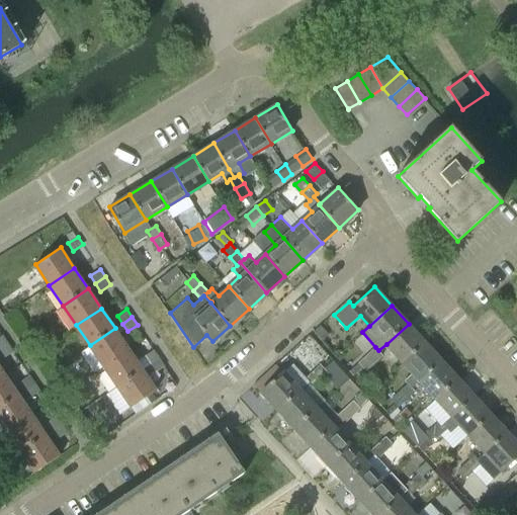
[(321,323),(314,330),(322,339),(329,333),(321,323)]
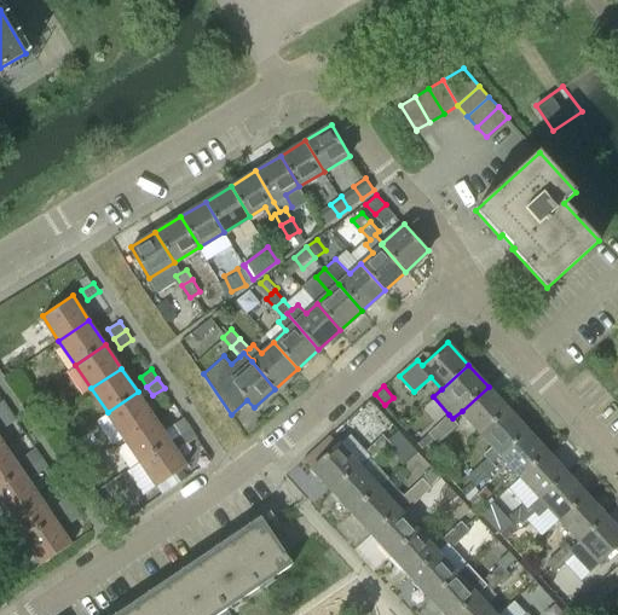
[(508,407),(489,387),(462,411),(481,431),(508,407)]
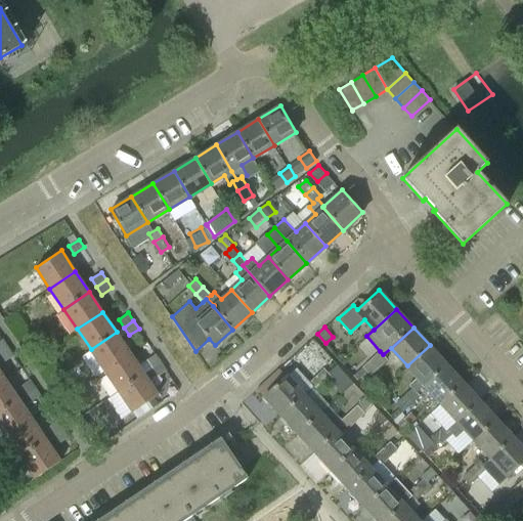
[(130,352),(117,332),(91,349),(104,370),(130,352)]
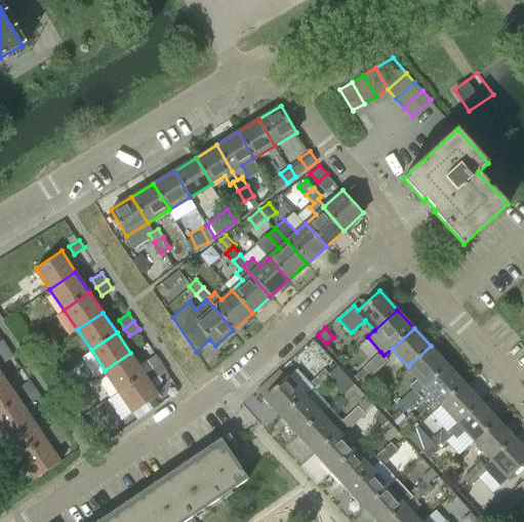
[(417,392),(425,386),(447,364),(431,346),(408,366),(417,377),(410,385),(414,388),(417,392)]
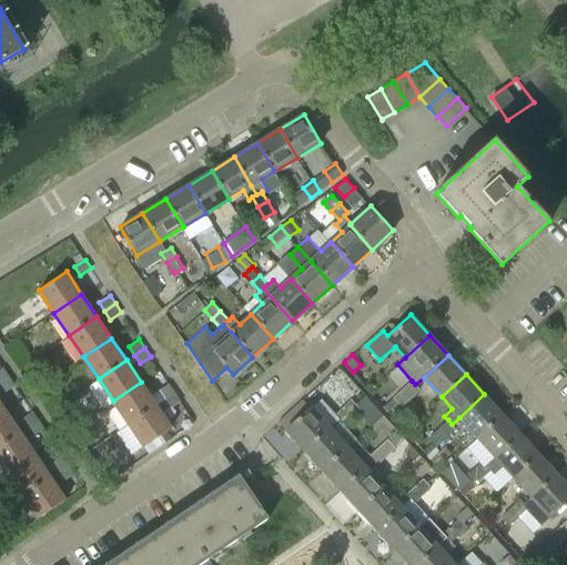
[(14,384),(9,375),(0,381),(0,385),(3,391),(14,384)]
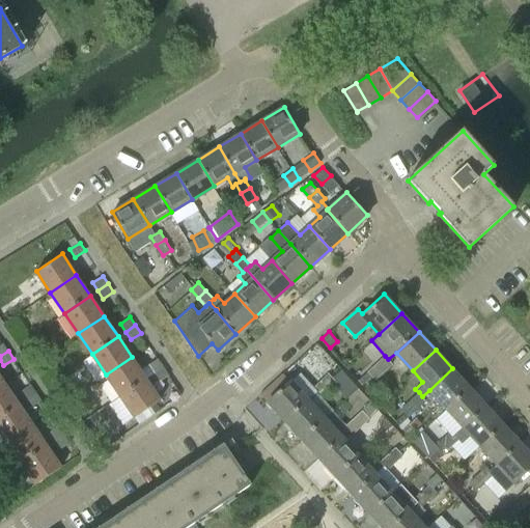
[(392,363),(388,359),(385,356),(377,363),(384,371),(392,363)]
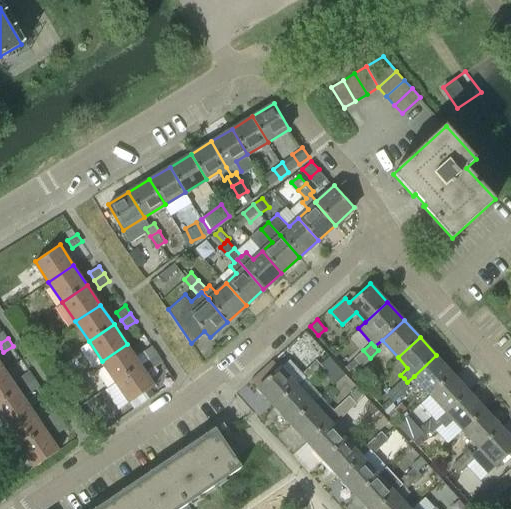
[(102,361),(116,381),(141,364),(127,344),(102,361)]
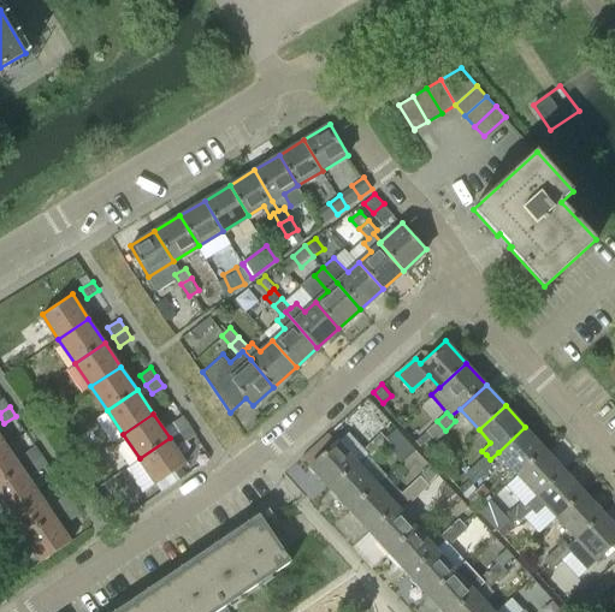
[(172,423),(178,432),(189,425),(183,415),(172,423)]
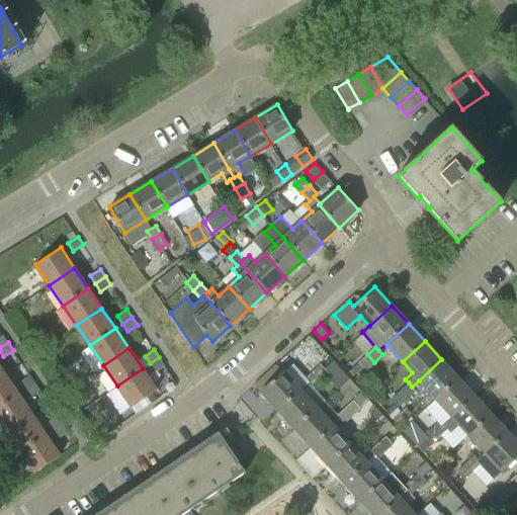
[(374,362),(367,354),(352,368),(355,372),(362,365),(366,369),(374,362)]
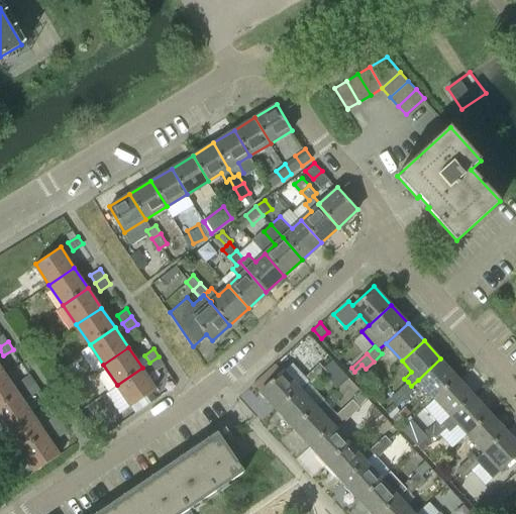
[(164,364),(159,356),(149,363),(155,371),(164,364)]
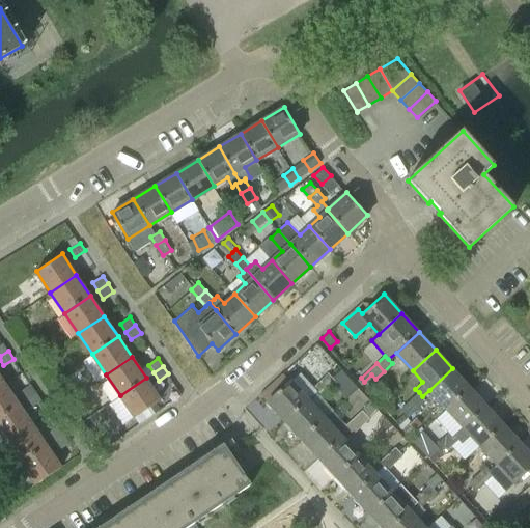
[(470,387),(452,368),(429,390),(447,408),(470,387)]
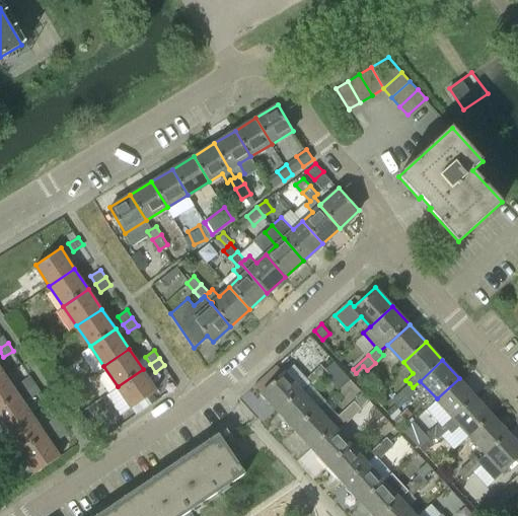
[(262,391),(278,410),(300,389),(301,389),(308,383),(311,387),(319,380),(313,372),(308,377),(294,361),(284,371),(262,391)]
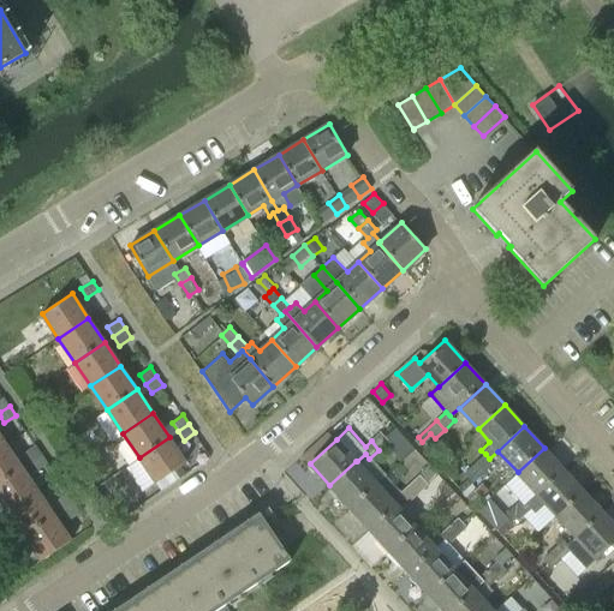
[(397,453),(409,441),(397,427),(386,437),(388,441),(387,443),(397,453)]
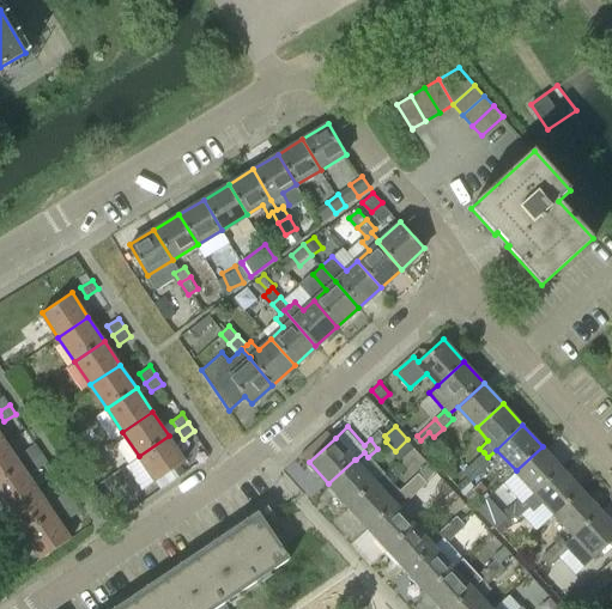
[(334,438),(327,431),(301,454),(309,462),(334,438)]
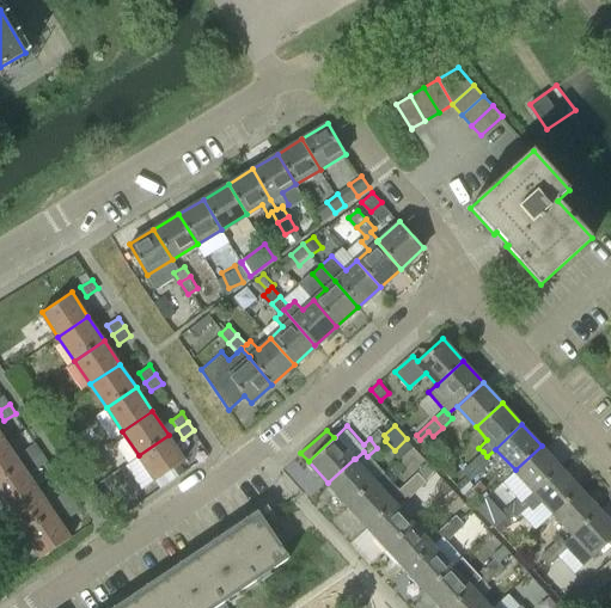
[(370,438),(377,448),(385,441),(386,438),(384,435),(379,430),(370,438)]
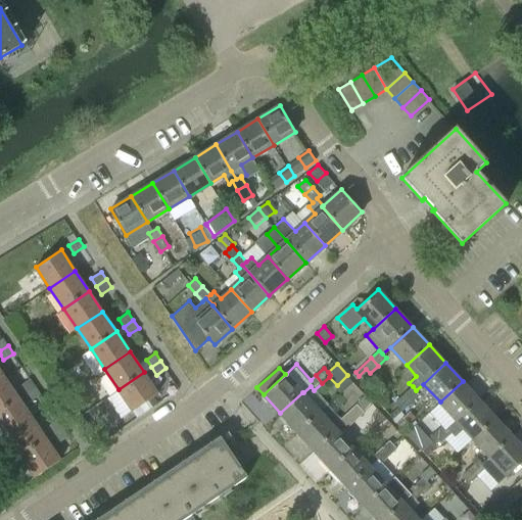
[(158,393),(144,372),(119,389),(133,411),(158,393)]
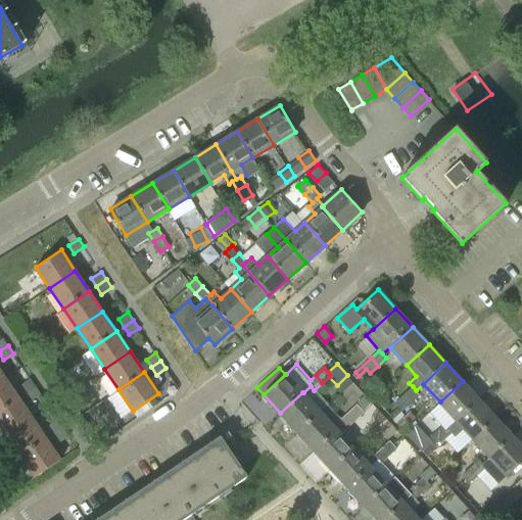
[(0,410),(18,397),(5,377),(0,380),(0,410)]
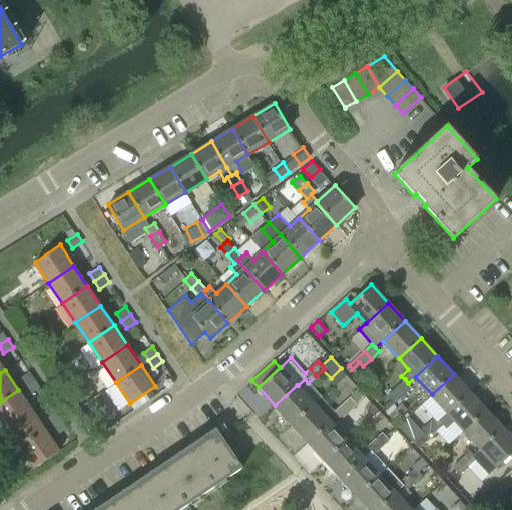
[(20,378),(25,386),(35,379),(30,372),(20,378)]
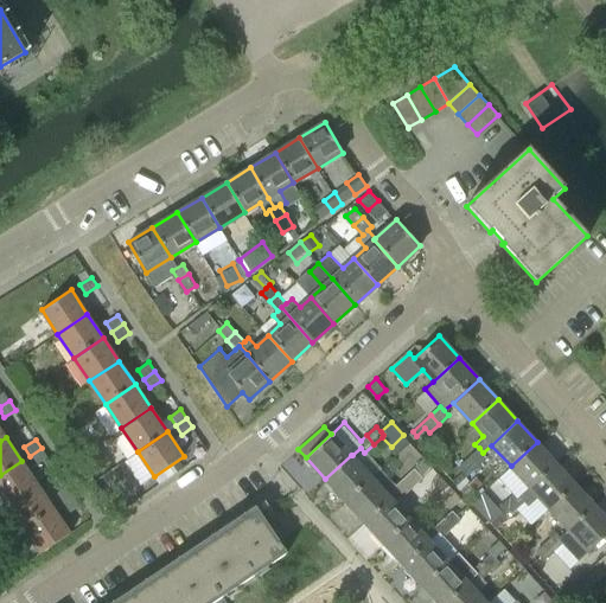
[(530,487),(556,463),(537,442),(511,466),(529,487),(530,487)]
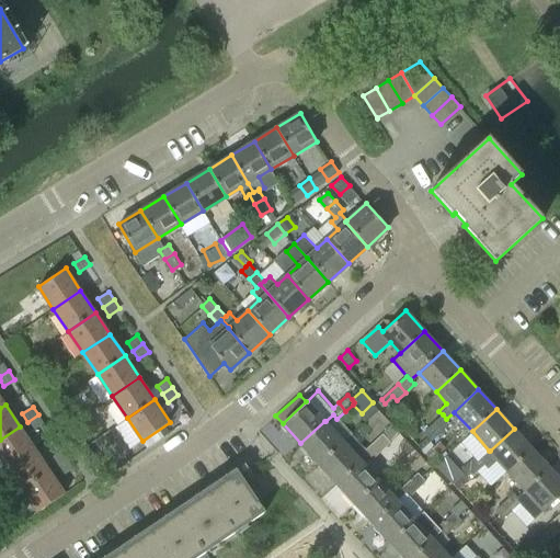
[(44,422),(38,414),(27,422),(33,430),(44,422)]
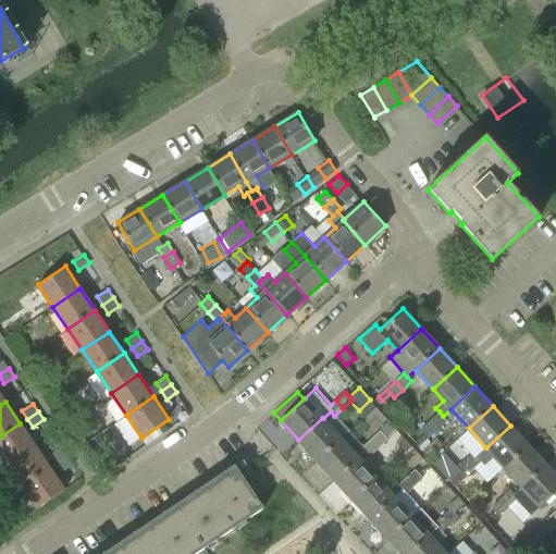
[(440,411),(431,419),(439,427),(447,420),(443,416),(440,411)]
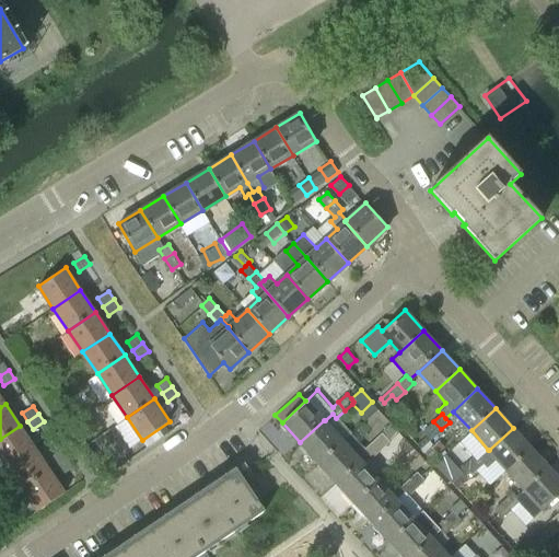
[(300,442),(318,462),(342,440),(325,420),(324,420),(300,442)]
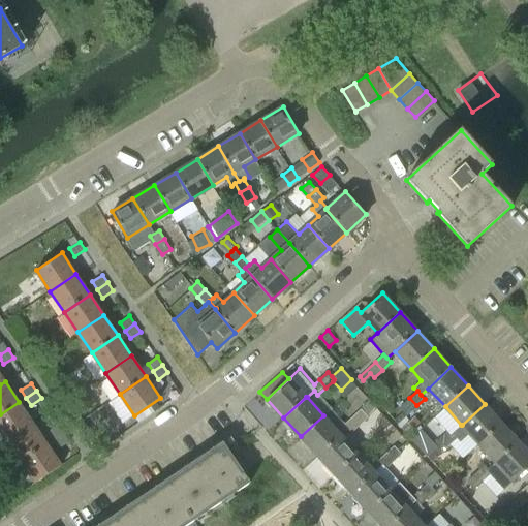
[(416,405),(409,398),(401,406),(407,413),(416,405)]
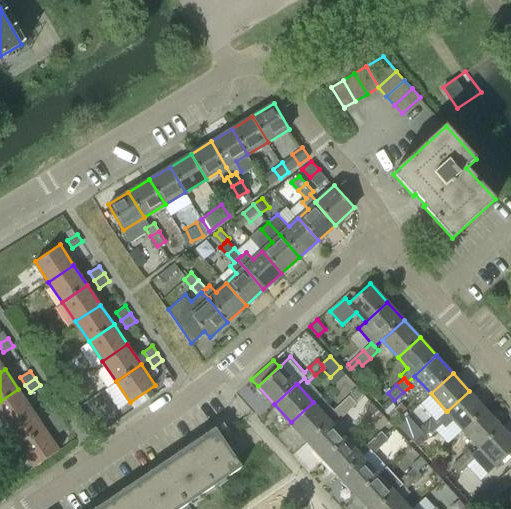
[(362,390),(358,387),(349,395),(353,399),(362,390)]
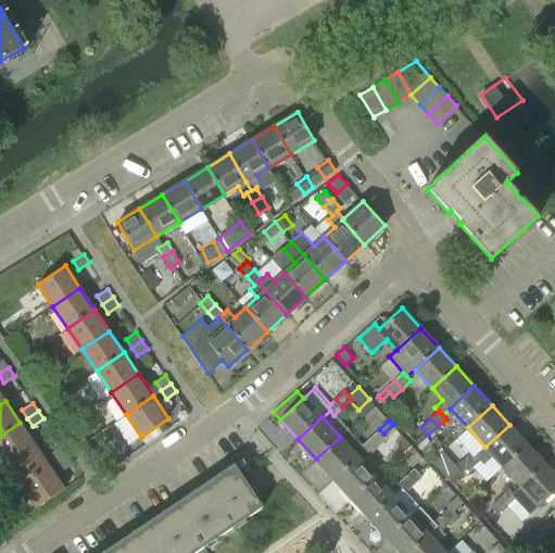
[(35,444),(20,423),(0,436),(0,451),(8,463),(35,444)]
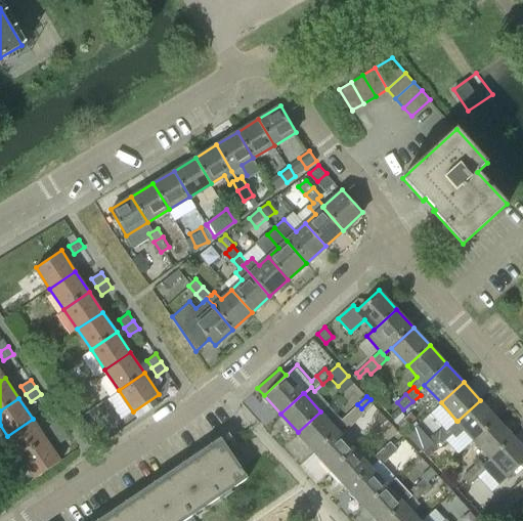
[(496,419),(480,400),(458,421),(456,421),(449,427),(446,424),(438,431),(445,439),(451,433),(455,437),(465,429),(474,439),(496,419)]
